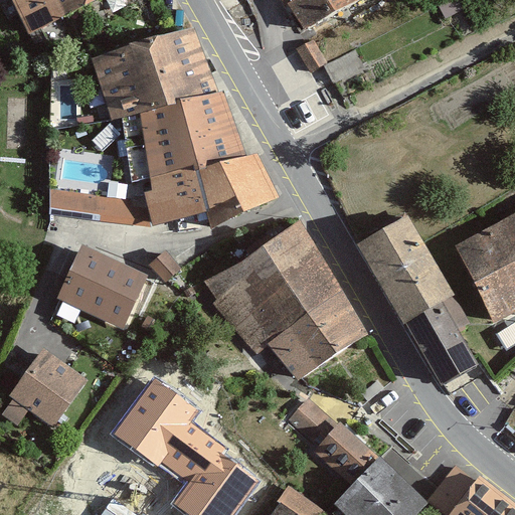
[(9,0),(27,34),(77,9),(73,0),(9,0)]
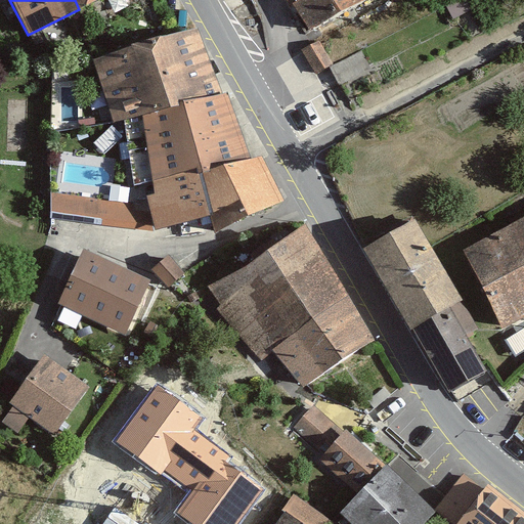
[(75,0),(79,9),(100,0),(108,18),(132,8),(128,0),(75,0)]
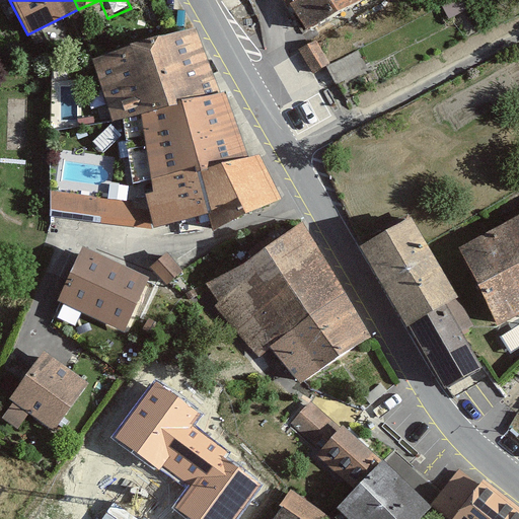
[(280,0),(305,39),(367,0),(280,0)]
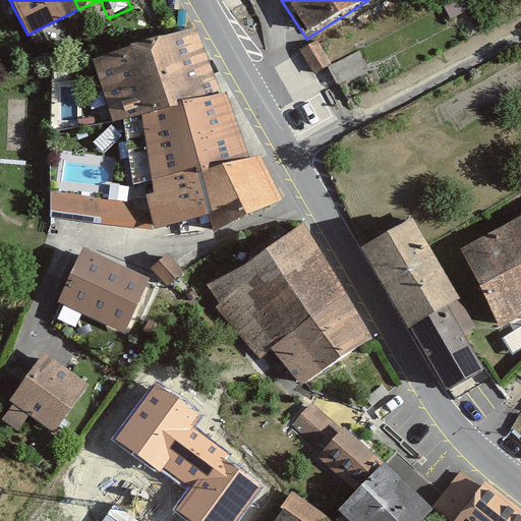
[(138,116),(222,95),(196,33),(129,45),(90,58),(110,122),(138,116)]
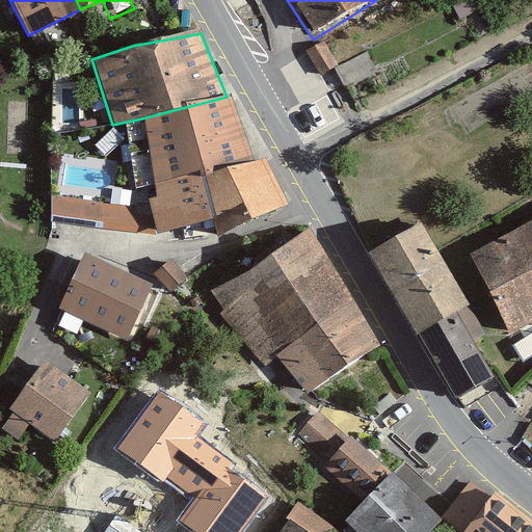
[(149,150),(240,127),(227,97),(141,118),(149,150)]
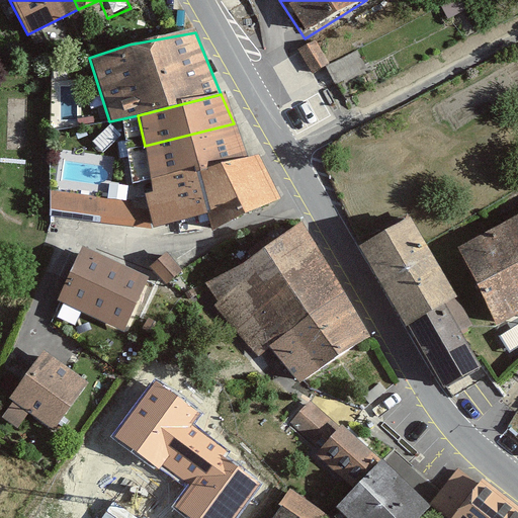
[(149,230),(205,218),(197,174),(244,159),(234,123),(145,146),(127,149),(132,183),(140,182),(149,230)]
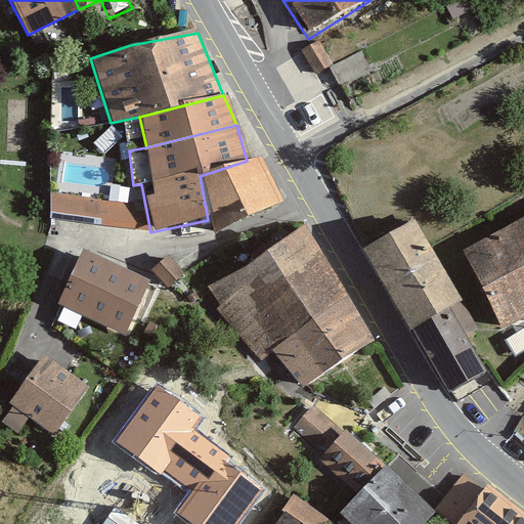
[(200,176),(208,220),(213,236),(289,200),(262,155),(247,161),(200,176)]
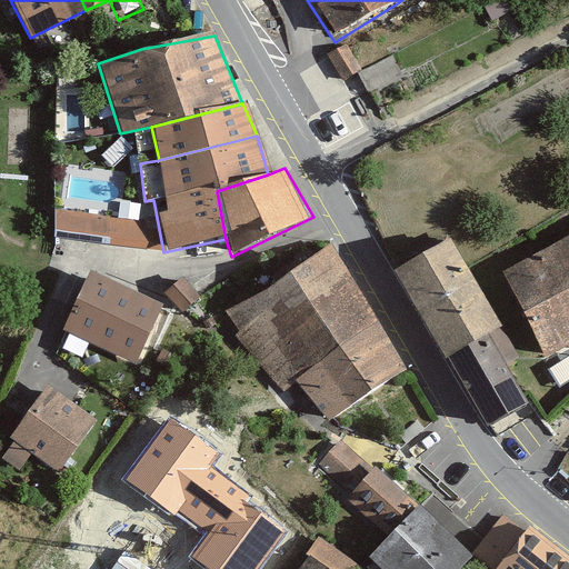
[(52,237),(102,245),(107,215),(57,207),(52,237)]
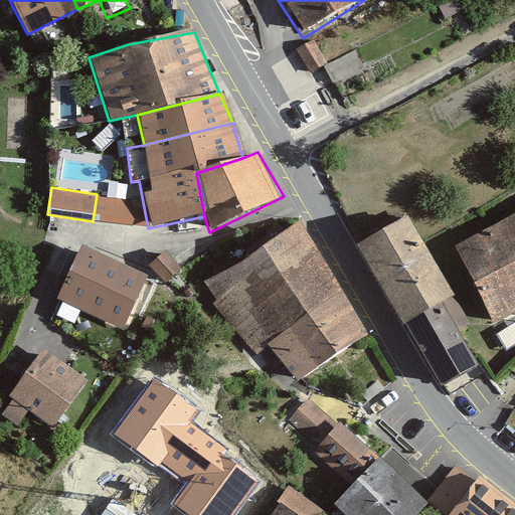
[(401,325),(439,303),(453,296),(407,216),(354,246),(399,326),(401,325)]
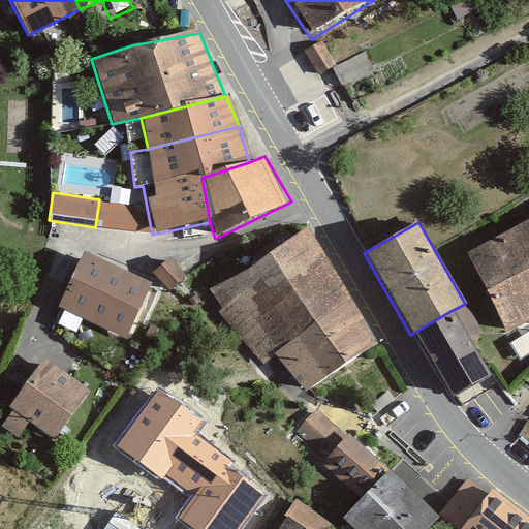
[(510,325),(528,316),(528,223),(472,253),(510,325)]
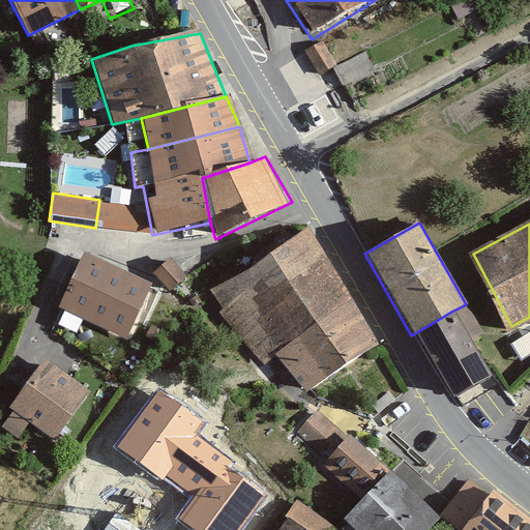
[(214,294),(261,370),(278,358),(300,395),(378,349),(308,233),(214,294)]
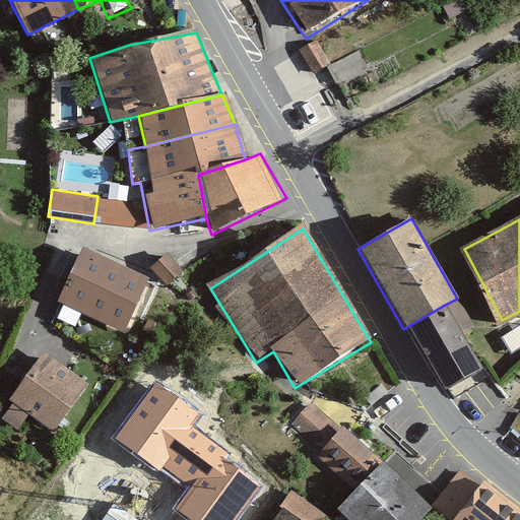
[(81,248),(55,302),(122,335),(148,281),(81,248)]
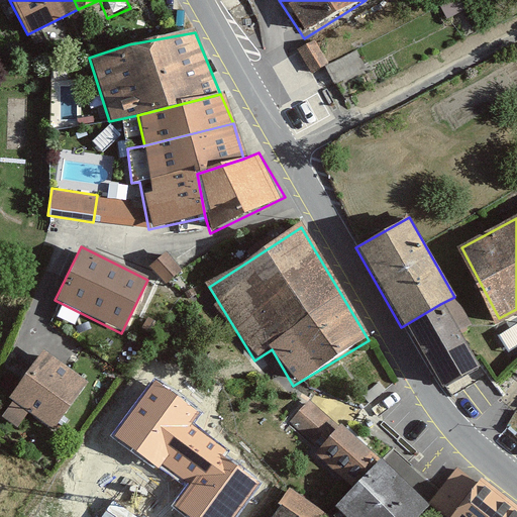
[(161,253),(148,265),(167,285),(180,274),(161,253)]
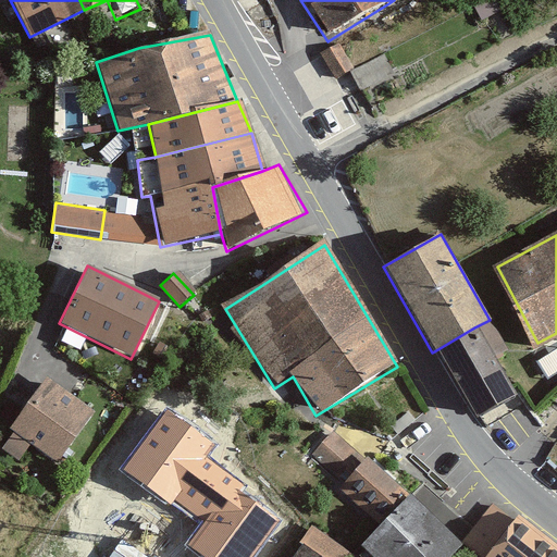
[(475,421),(516,397),(474,327),(434,351),(475,421)]
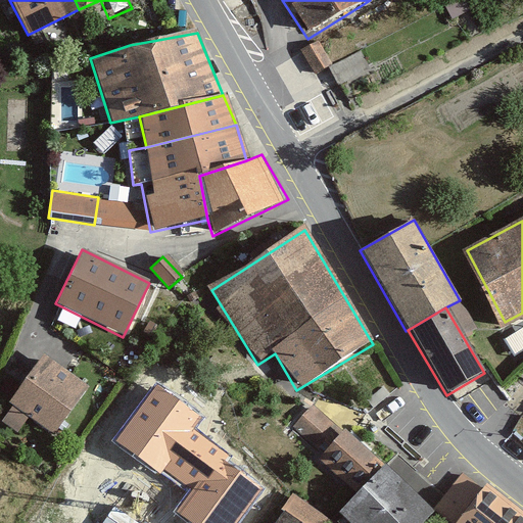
[(0,423),(16,435),(28,420),(52,437),(86,391),(40,358),(6,405),(10,408),(0,422),(0,423)]
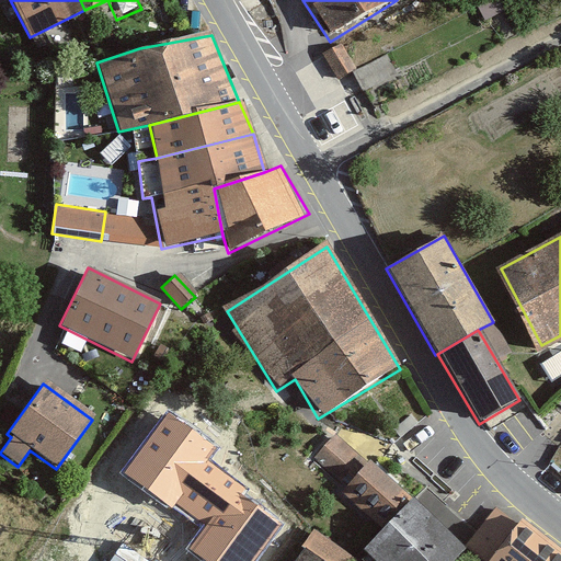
[(217,447),(169,412),(124,473),(173,510),(176,503),(207,526),(190,550),(205,560),(253,560),(282,523),(243,496),(249,490),(208,460),(217,447)]
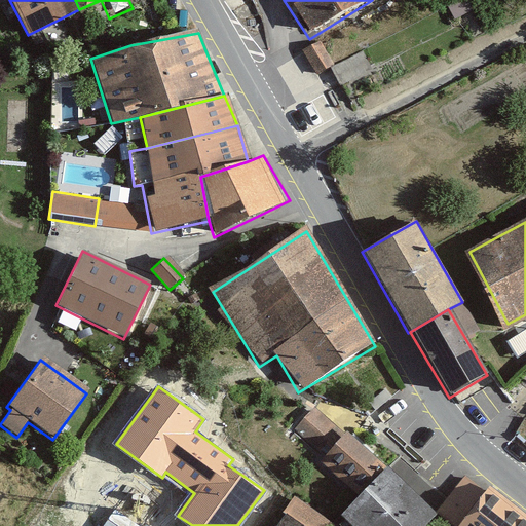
[(322,460),(352,493),(380,467),(349,435),(345,437),(308,408),(293,428),(327,455),(322,460)]
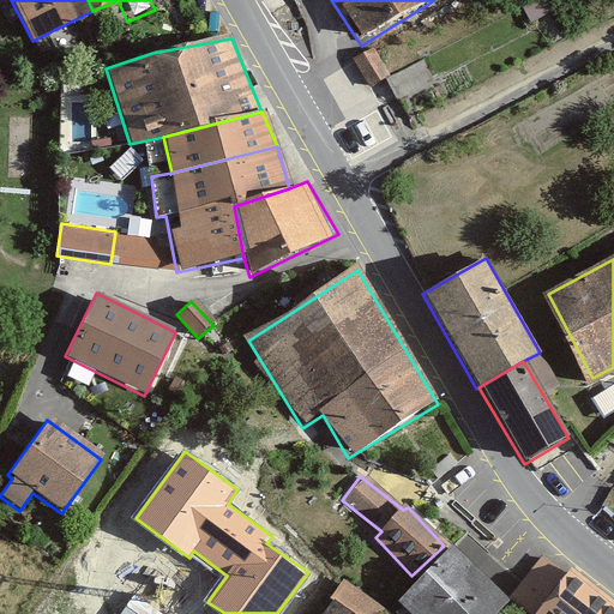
[(408,613),(495,613),(509,601),(452,545),(396,602),(408,613)]
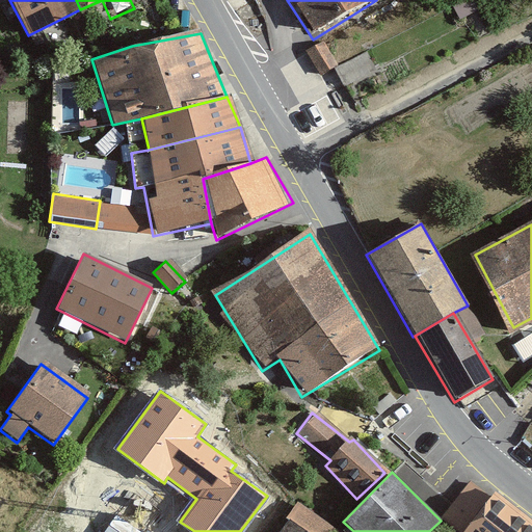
[(471,484),(443,519),(459,531),(531,531),(531,526),(495,496),(491,500),(471,484)]
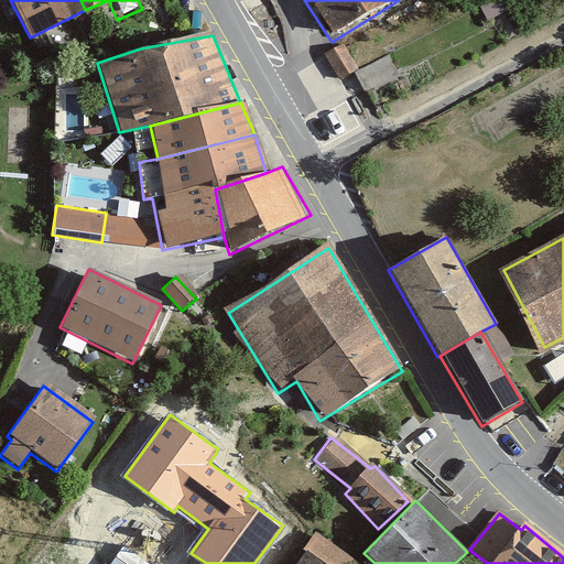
[(295,563),(322,563),(305,551),(295,563)]
